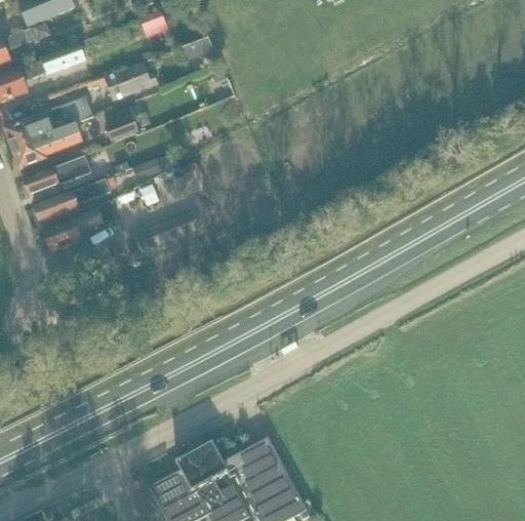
[(28,26),(75,6),(72,0),(22,0),(17,2),(28,26)]
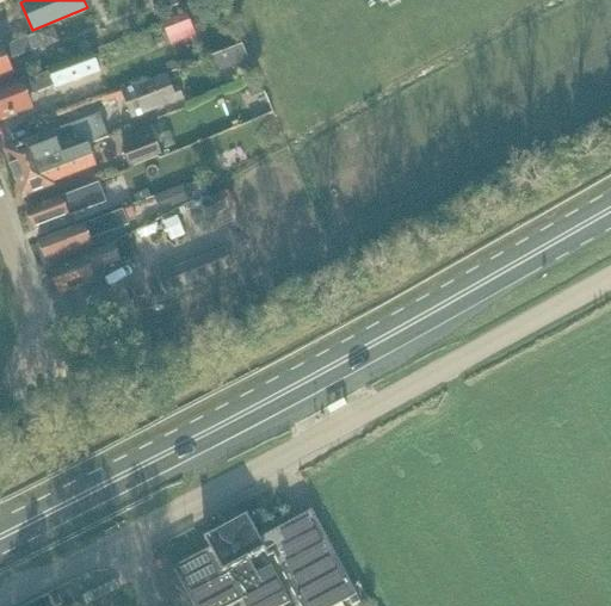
[(186,10),(162,19),(168,35),(192,26),(186,10)]
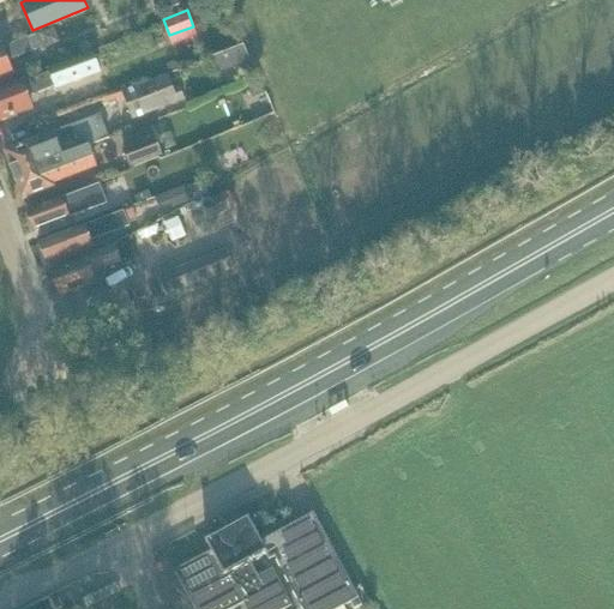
[(38,30),(28,35),(32,48),(44,43),(38,30)]
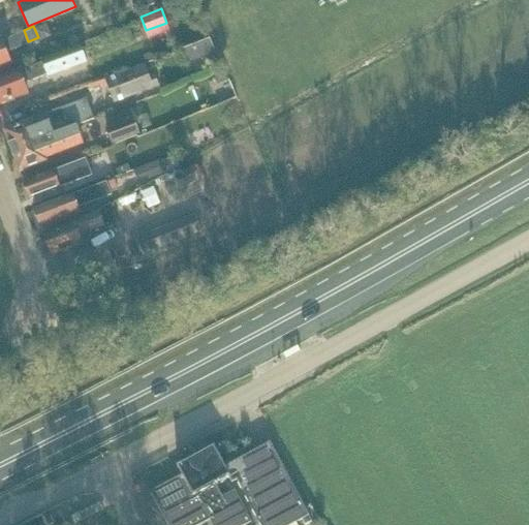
[(6,51),(16,47),(28,41),(24,30),(11,35),(11,36),(2,40),(0,40),(0,65),(10,62),(6,51)]
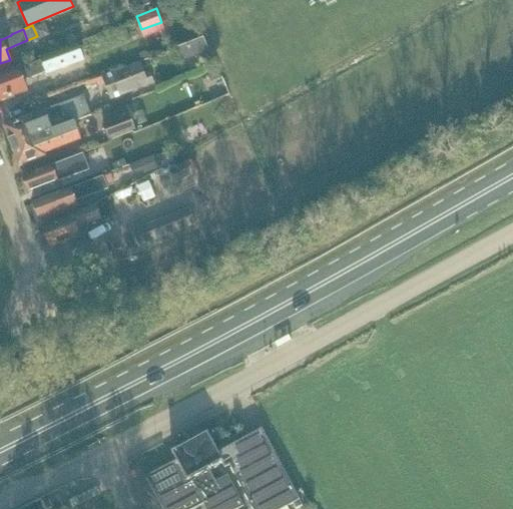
[(192,33),(166,45),(173,59),(198,47),(192,33)]
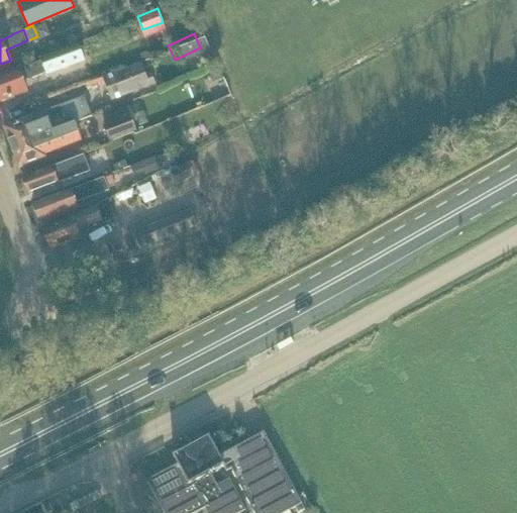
[(47,72),(61,67),(83,59),(78,43),(56,52),(41,57),(42,60),(28,65),(28,63),(18,67),(19,68),(0,75),(0,99),(27,90),(23,80),(31,77),(46,71),(47,72)]
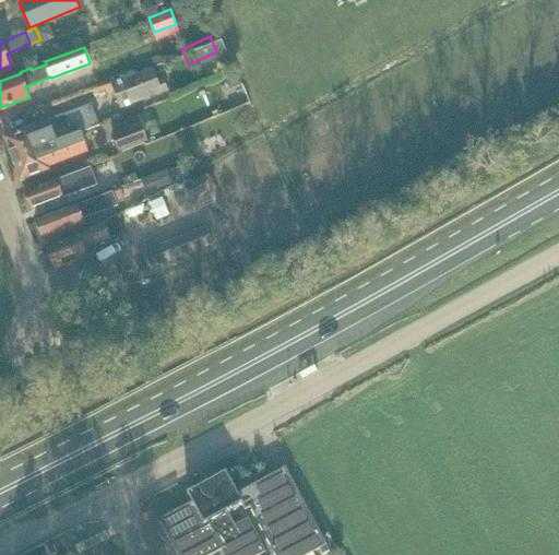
[(162,61),(153,65),(156,72),(165,69),(162,61)]
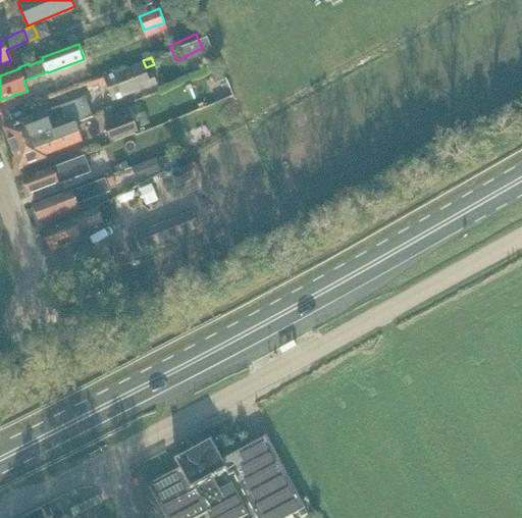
[(147,73),(143,61),(143,60),(103,75),(113,100),(156,83),(153,71),(147,73)]
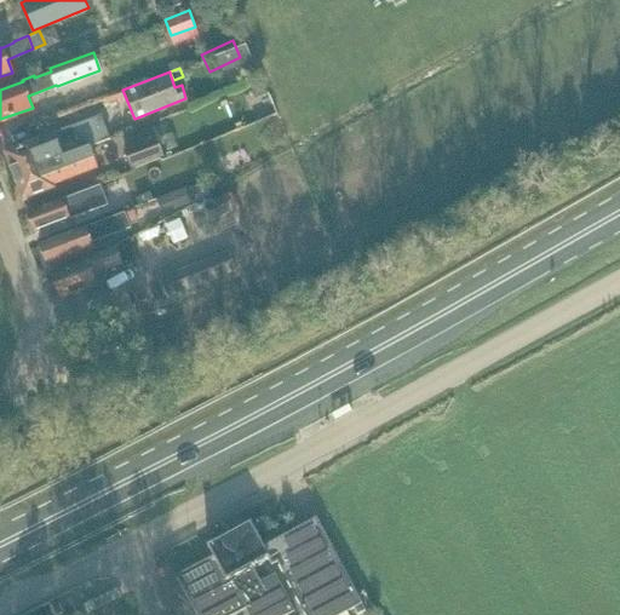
[(262,79),(251,84),(254,95),(267,90),(262,79)]
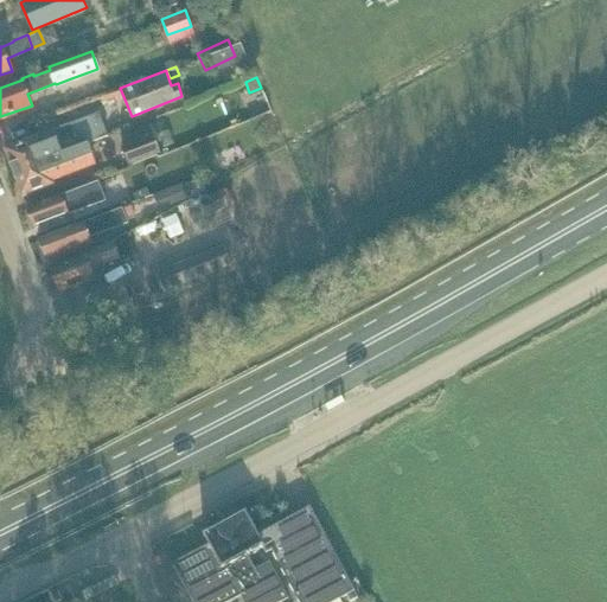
[(62,152),(88,141),(108,134),(98,111),(51,129),(55,138),(51,139),(49,135),(43,138),(44,142),(39,143),(36,135),(4,147),(13,170),(62,152)]
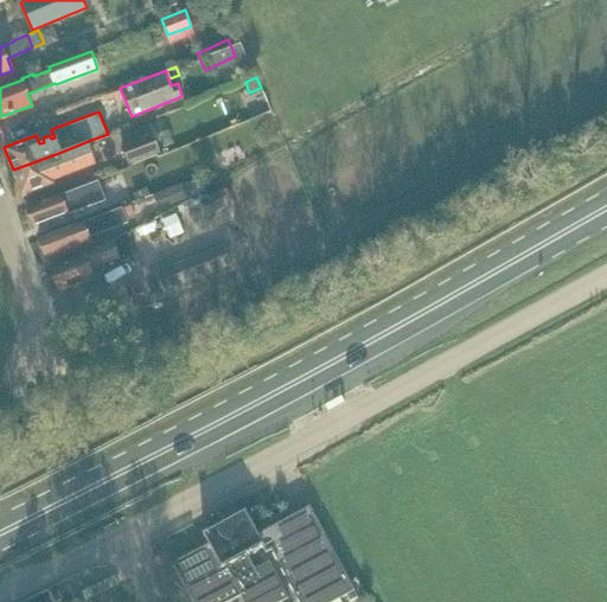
[(153,133),(122,145),(131,166),(161,154),(153,133)]
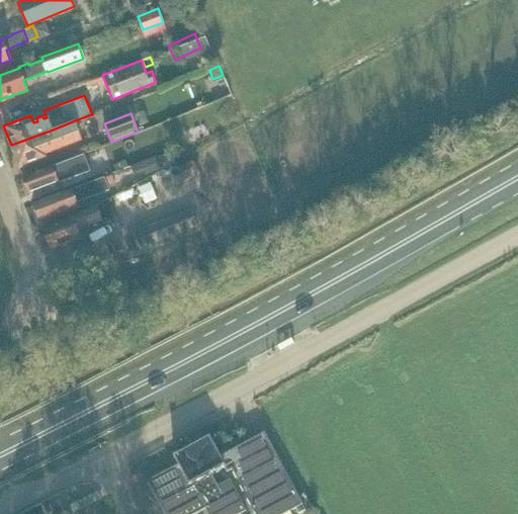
[(53,130),(11,145),(19,166),(46,155),(44,151),(81,137),(76,122),(75,120),(53,130)]
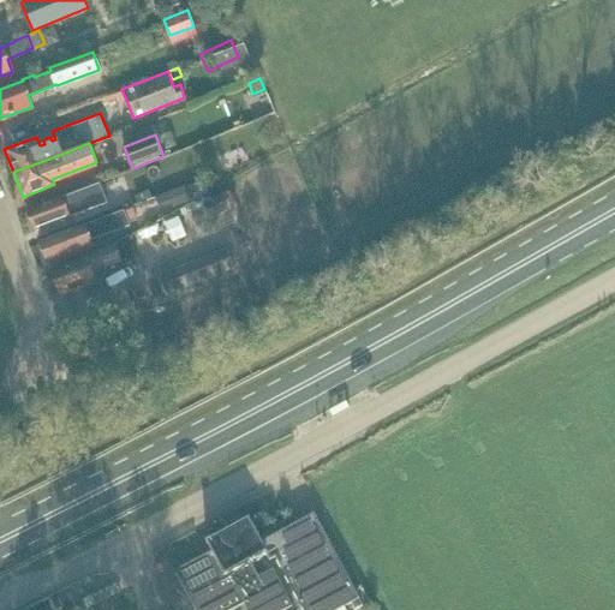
[(175,203),(187,198),(183,185),(159,195),(162,205),(174,201),(175,203)]
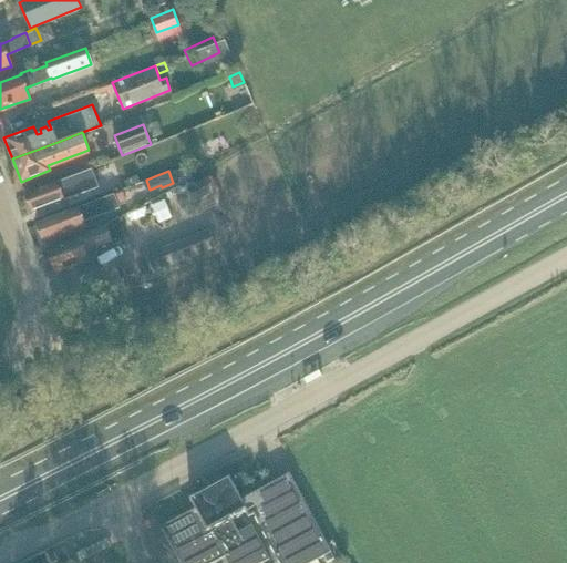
[(26,193),(32,212),(63,200),(57,181),(26,193)]
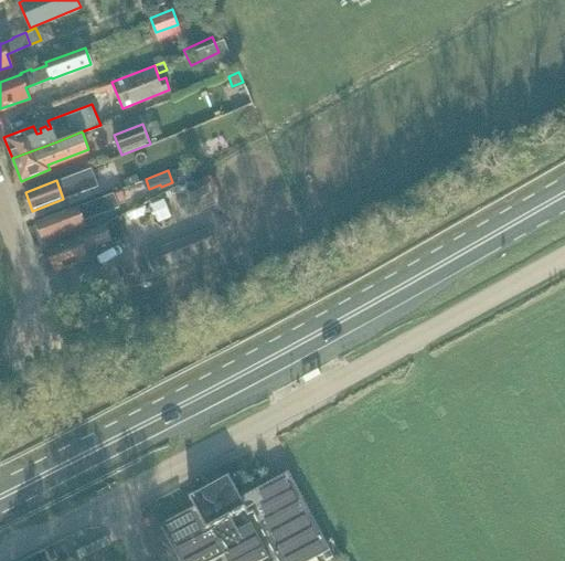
[(114,193),(102,198),(92,201),(35,222),(43,242),(87,225),(83,217),(118,204),(114,193)]
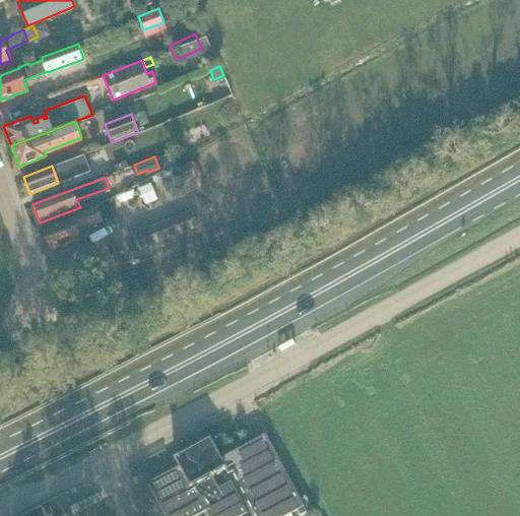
[(150,182),(138,186),(144,201),(156,196),(150,182)]
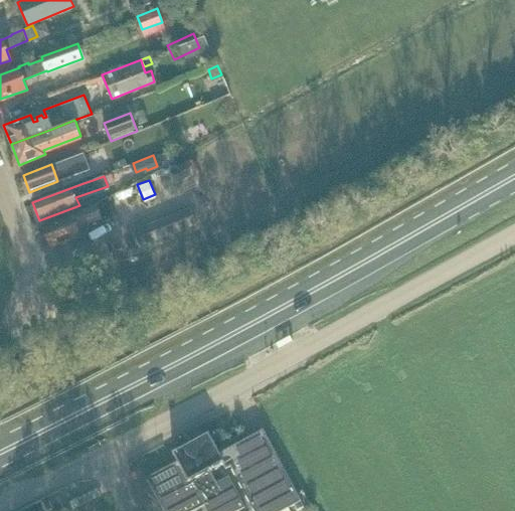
[(76,226),(102,217),(103,220),(116,215),(108,195),(96,202),(97,204),(41,225),(50,247),(79,235),(76,226)]
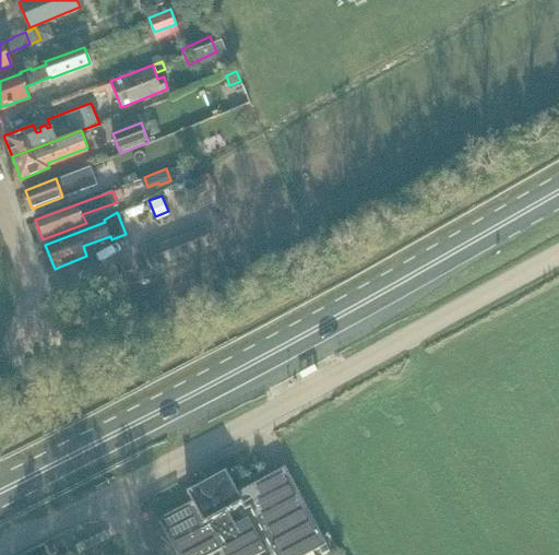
[(205,224),(146,248),(154,266),(213,243),(205,224)]
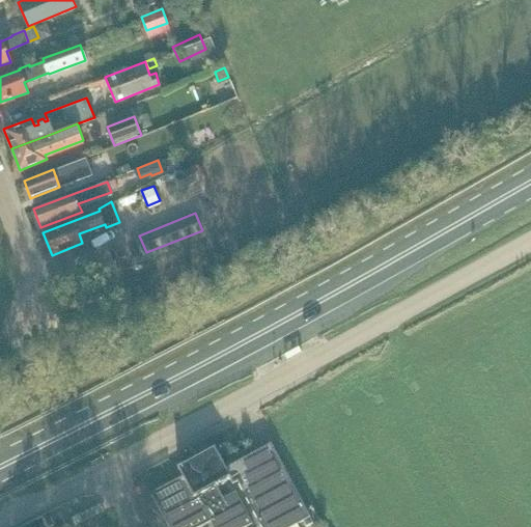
[(119,246),(96,254),(100,262),(111,258),(113,261),(123,257),(119,246)]
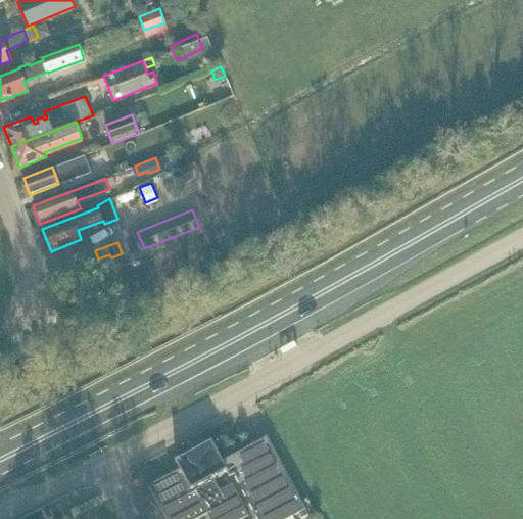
[(283,518),(304,507),(267,435),(251,443),(248,438),(219,454),(218,455),(226,469),(227,471),(226,471),(228,475),(234,472),(258,518),(283,518)]
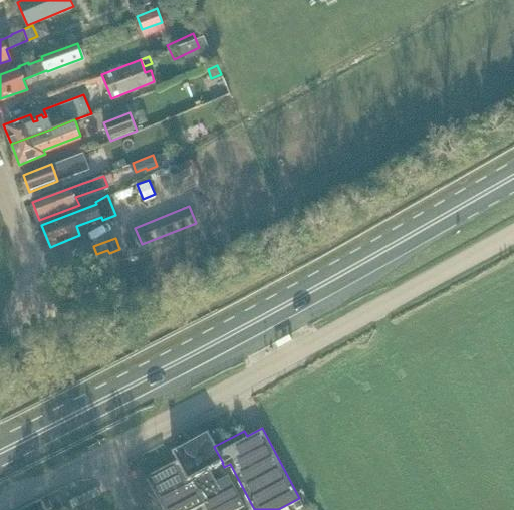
[(214,447),(215,446),(207,432),(172,451),(177,461),(147,477),(165,509),(189,509),(204,502),(208,509),(234,509),(244,505),(228,473),(216,480),(210,470),(222,463),(223,463),(222,461),(214,447)]
